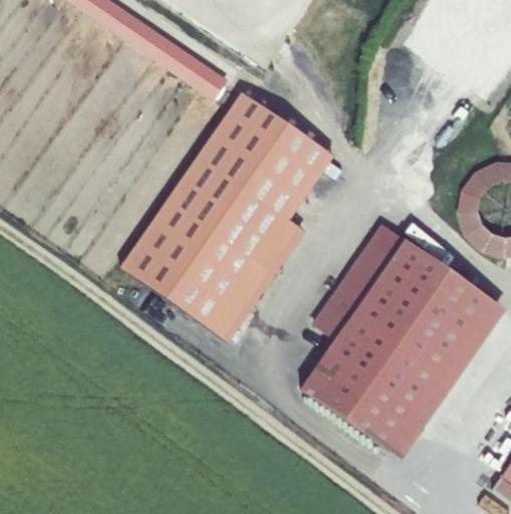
[(61,0),(214,99),(236,65),(135,0),(61,0)]
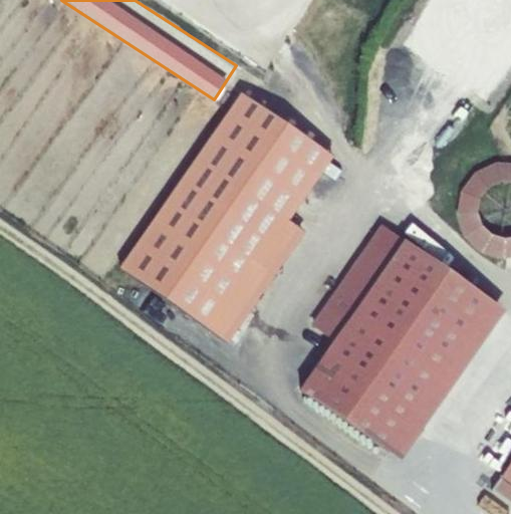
[(234,90),(118,273),(237,347),(243,338),(236,333),(302,228),(290,221),(333,153),(234,90)]
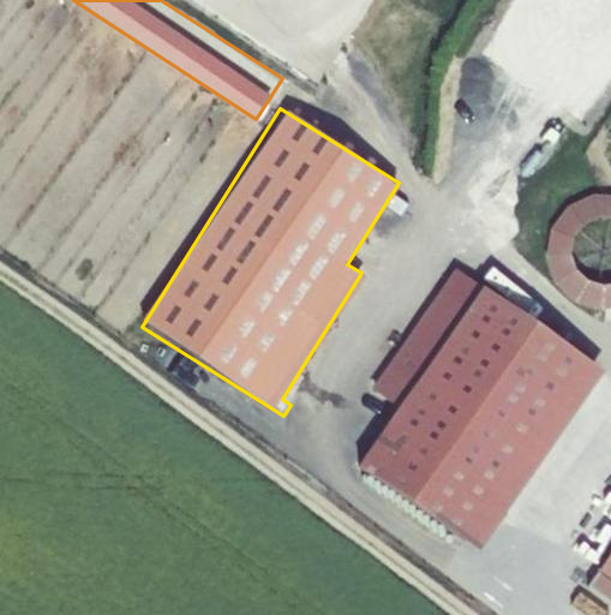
[(610,191),(604,189),(575,191),(551,207),(537,232),(537,260),(549,286),(571,303),(599,308),(603,316),(610,312),(610,191)]
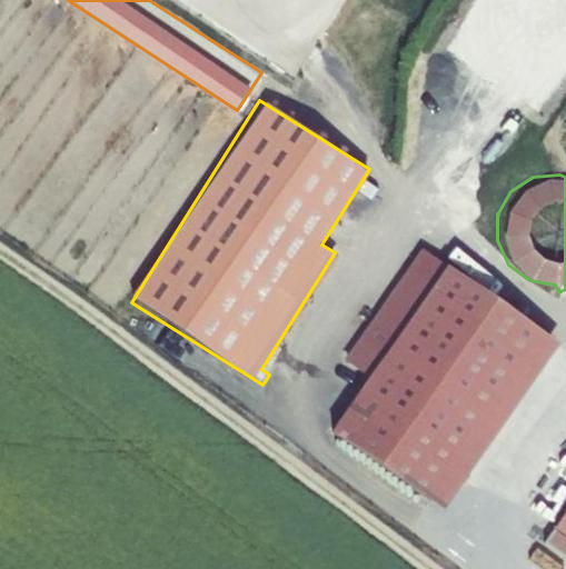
[(466,271),(345,433),(443,506),(564,343),(466,271)]
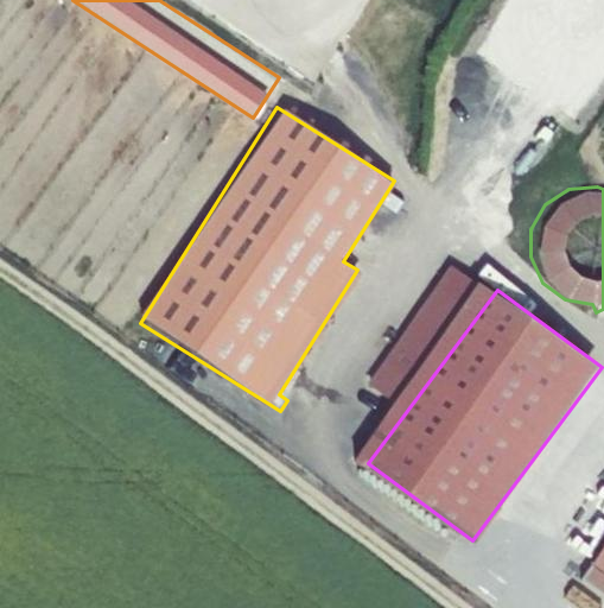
[(603,518),(593,532),(603,539),(603,518)]
